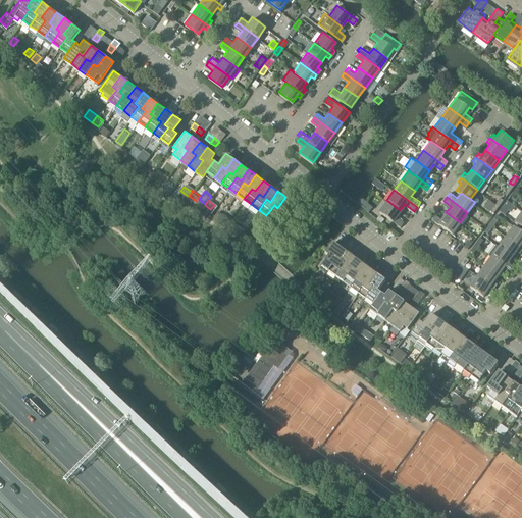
[(397,215),(400,210),(386,200),(379,210),(400,225),(403,220),(397,215)]
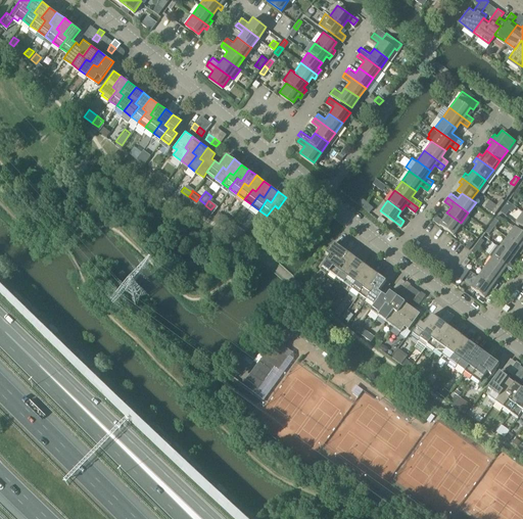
[(504,205),(501,209),(507,214),(510,209),(504,205)]
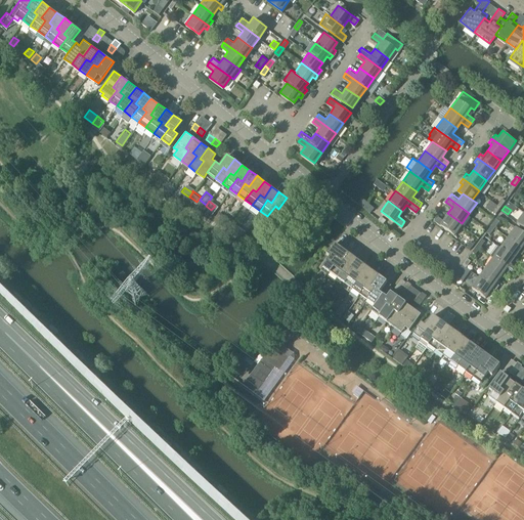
[(462,223),(447,213),(444,218),(437,213),(433,218),(454,233),(462,223)]
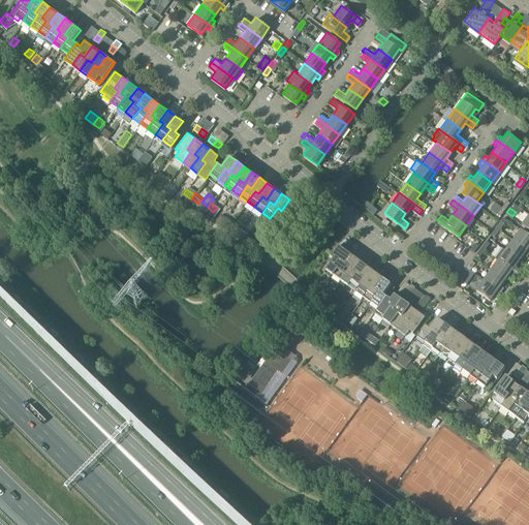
[(496,225),(499,227),(504,221),(501,218),(496,225)]
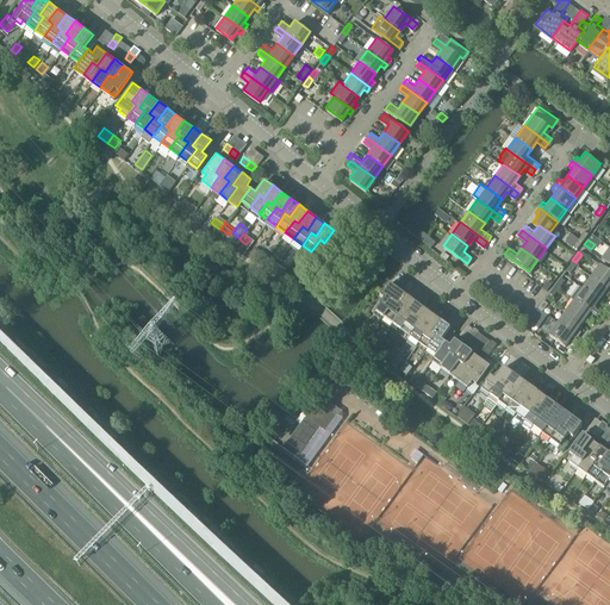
[(609,269),(601,262),(591,274),(592,275),(609,287),(609,269)]
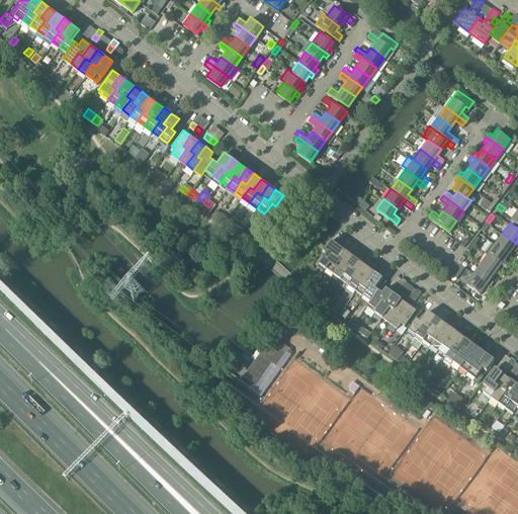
[(515,249),(517,245),(517,244),(503,234),(502,233),(495,242),(495,243),(508,253),(513,247),(515,249)]
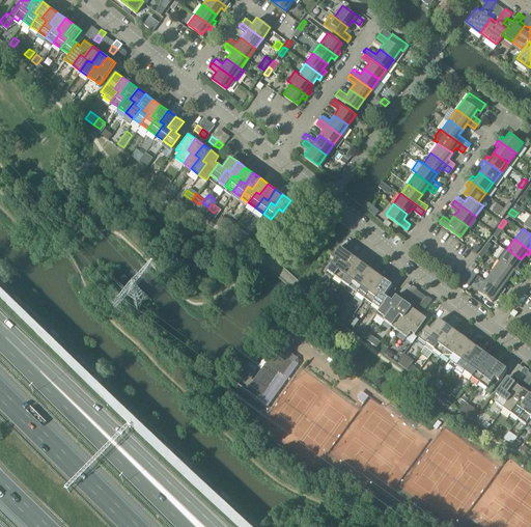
[(492,242),(488,240),(483,246),(486,249),(492,242)]
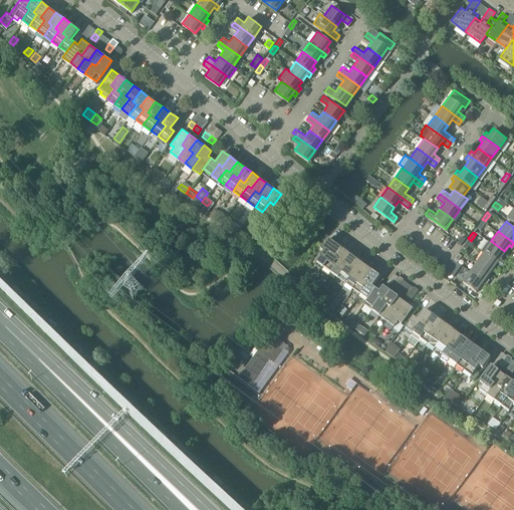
[(316,259),(323,264),(330,255),(327,252),(335,241),(327,236),(319,247),(323,250),(316,259)]
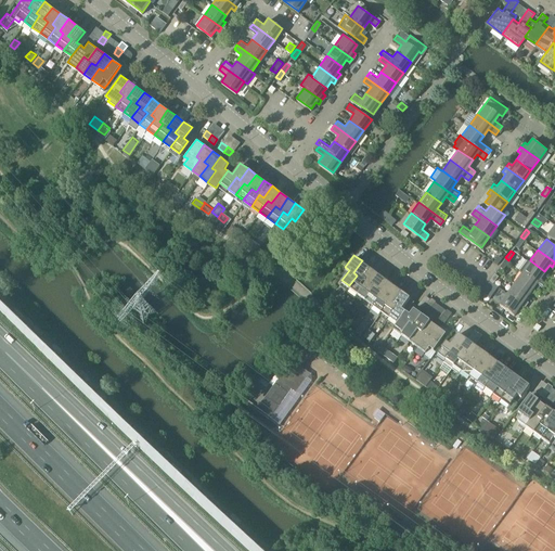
[(518,267),(523,270),(540,283),(543,285),(546,281),(541,277),(544,271),(530,260),(530,259),(527,257),(518,267)]
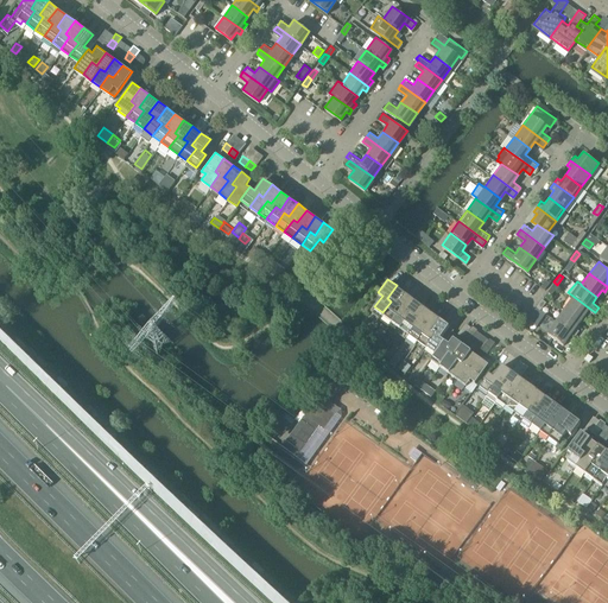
[(405,292),(397,285),(387,298),(391,302),(382,312),(391,319),(400,308),(396,304),(405,292)]
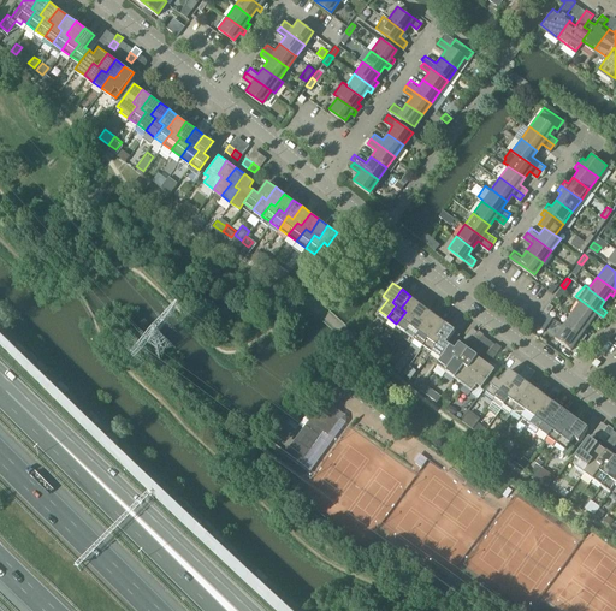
[(419,302),(410,296),(401,308),(406,312),(396,324),(406,330),(414,319),(409,315),(419,302)]
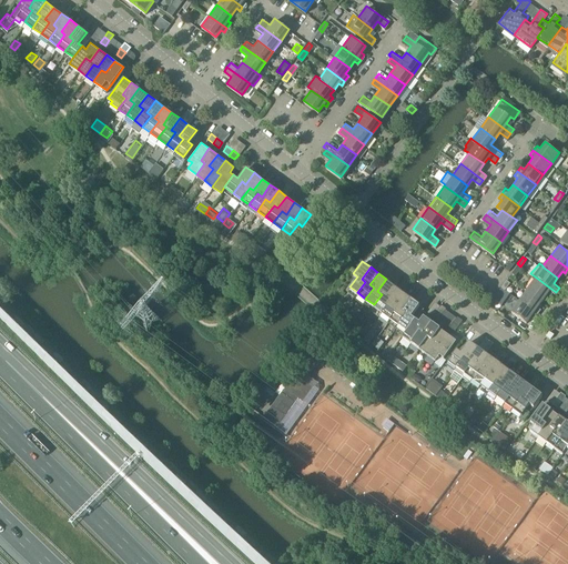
[(553,290),(535,277),(527,288),(541,299),(546,292),(549,294),(553,290)]
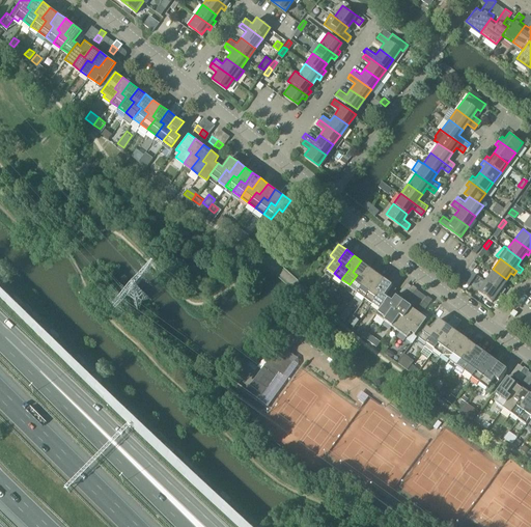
[(473,259),(468,267),(471,269),(472,269),(476,261),(473,259)]
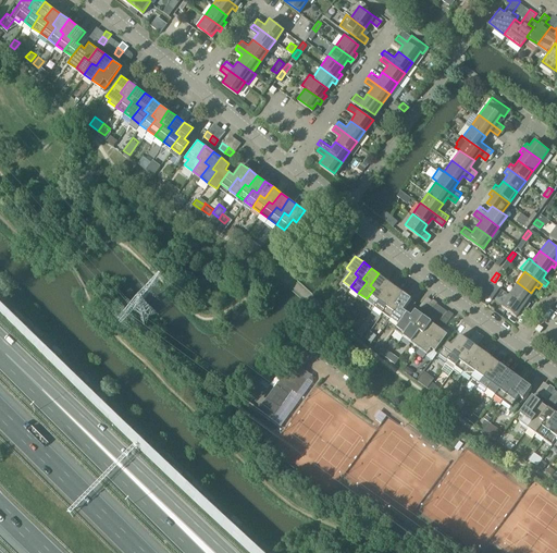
[(386,279),(379,273),(370,285),(374,289),(367,298),(374,305),(382,294),(379,291),(386,279)]
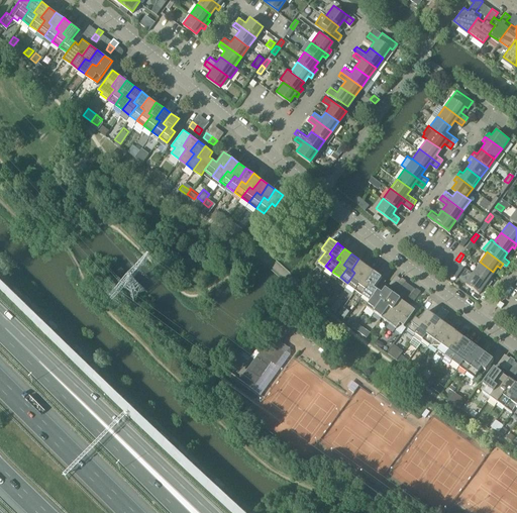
[(367,265),(358,259),(351,270),(354,273),(347,283),(354,288),(363,278),(358,275),(367,265)]
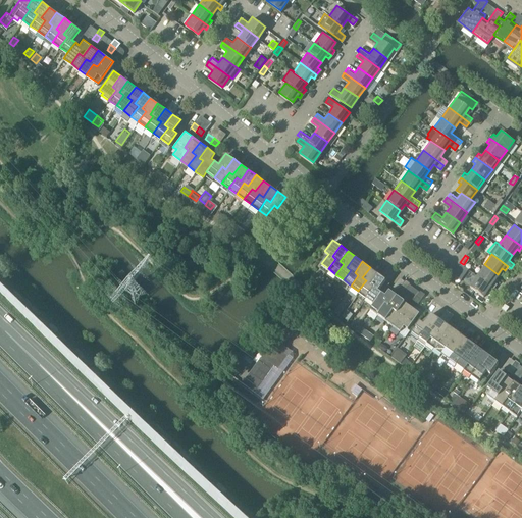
[(460,262),(455,268),(453,271),(460,277),(468,267),(464,264),(463,264),(460,262)]
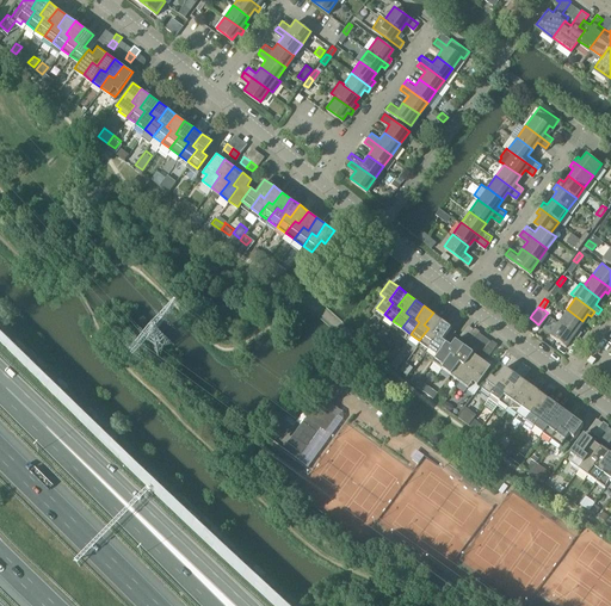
[(567,309),(557,321),(578,335),(581,329),(578,327),(582,321),(567,309)]
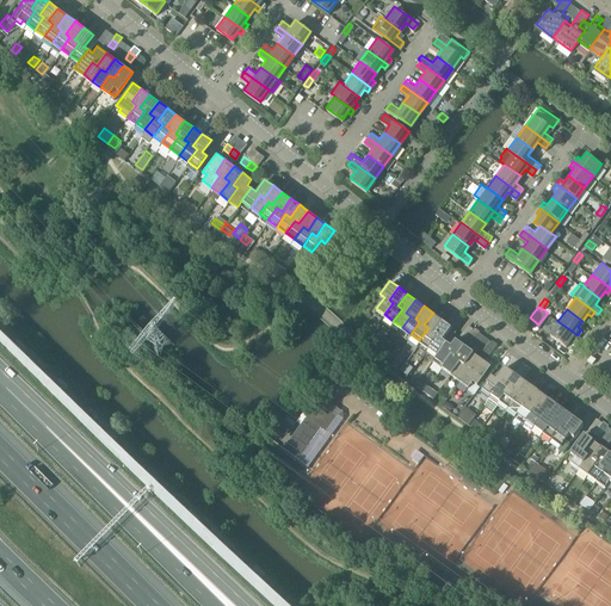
[(419,340),(429,346),(437,334),(432,332),(442,319),(433,313),(424,325),(429,328),(419,340)]
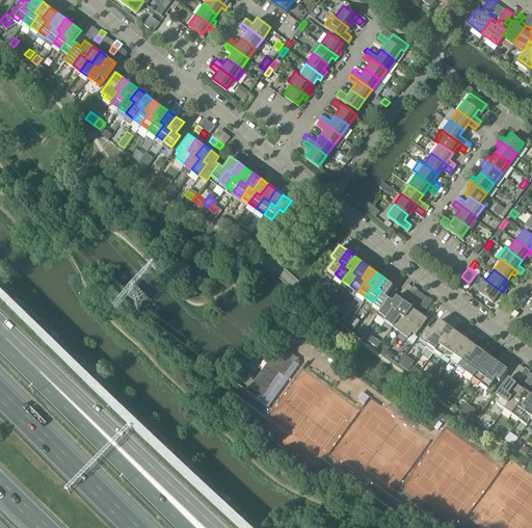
[(373,301),(380,308),(389,296),(384,294),(393,284),(384,278),(376,289),(380,291),(373,301)]
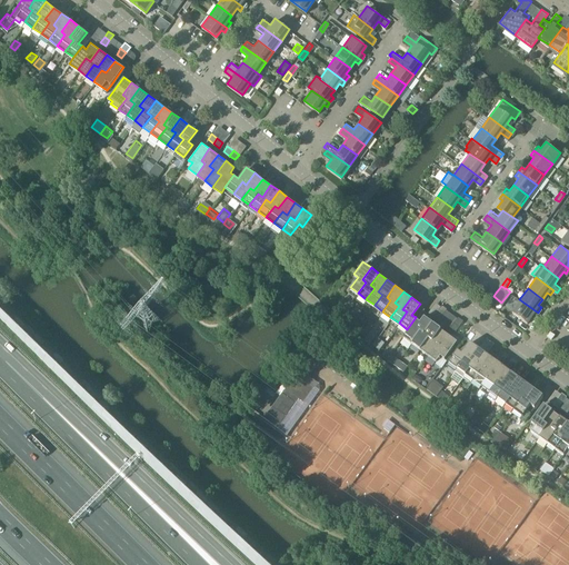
[(535,316),(538,313),(519,299),(511,309),(527,320),(531,314),(535,316)]
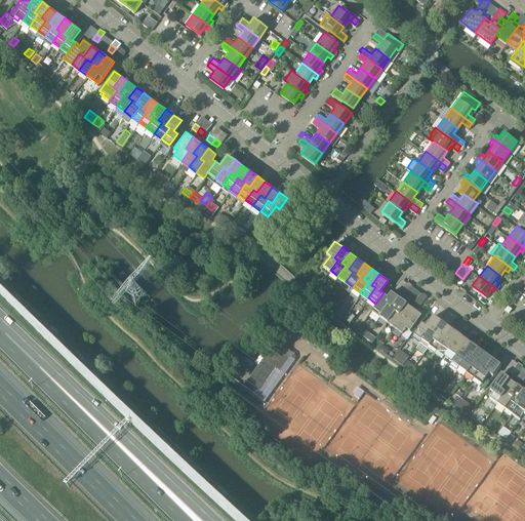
[(403,284),(408,288),(412,282),(407,279),(403,284)]
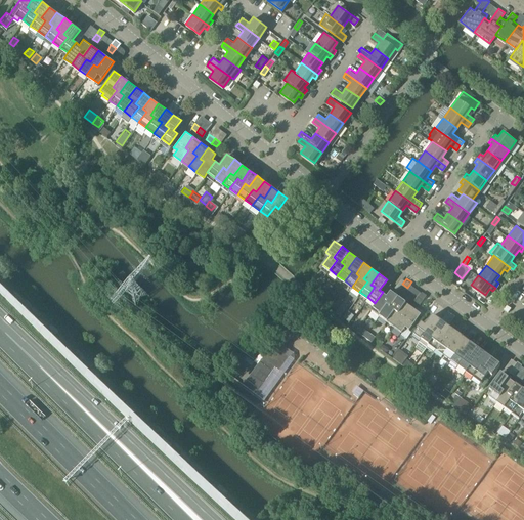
[(407,288),(402,284),(398,289),(403,293),(407,288)]
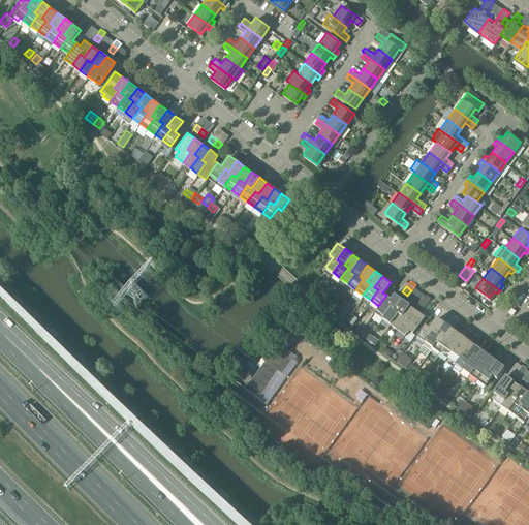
[(386,295),(378,306),(374,311),(382,316),(391,306),(394,309),(402,298),(394,292),(390,298),(386,295)]
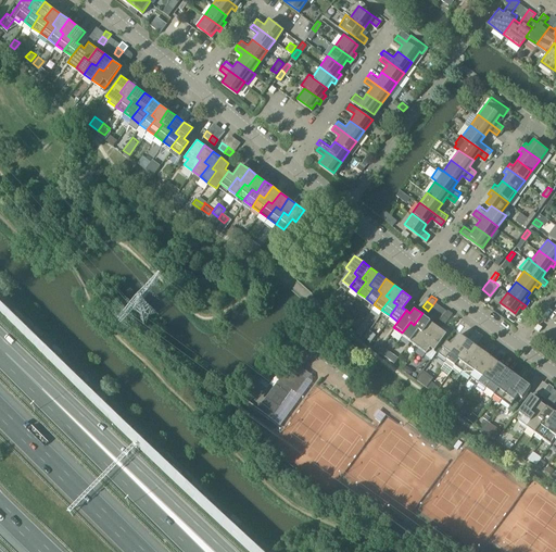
[(443,313),(447,317),(452,311),(447,308),(443,313)]
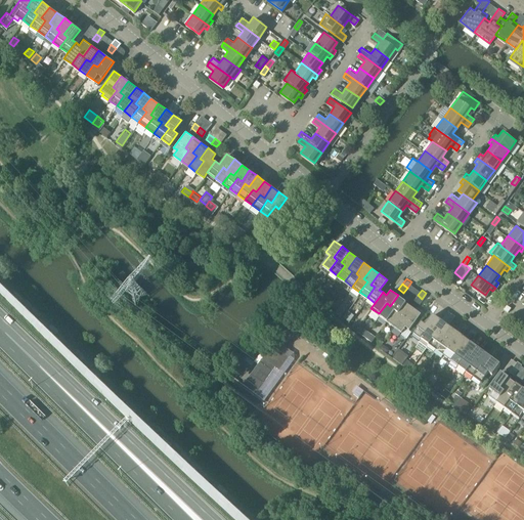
[(379,313),(386,319),(394,309),(397,311),(405,301),(398,295),(390,306),(387,303),(379,313)]
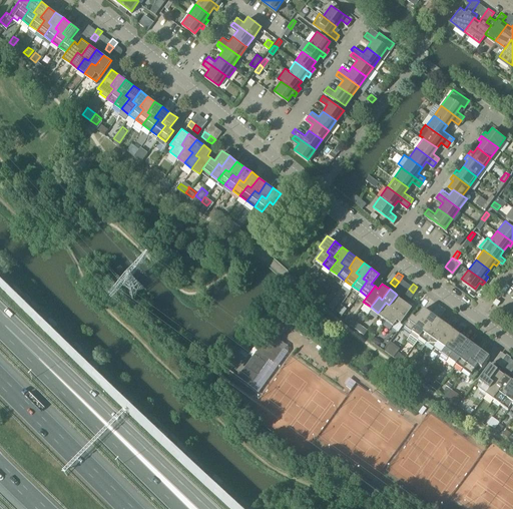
[(413,293),(409,289),(405,294),(409,297),(413,293)]
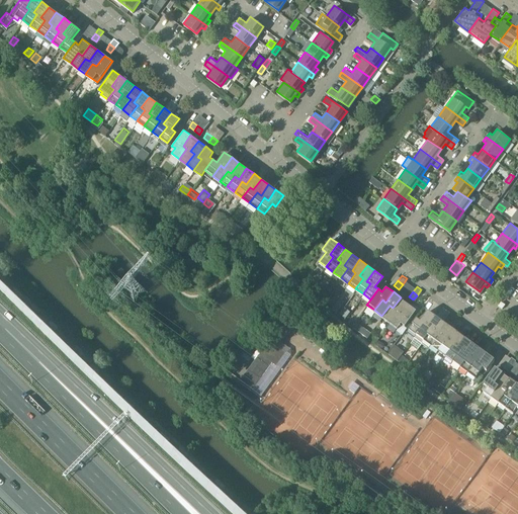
[(339,297),(333,306),(338,310),(344,301),(339,297)]
